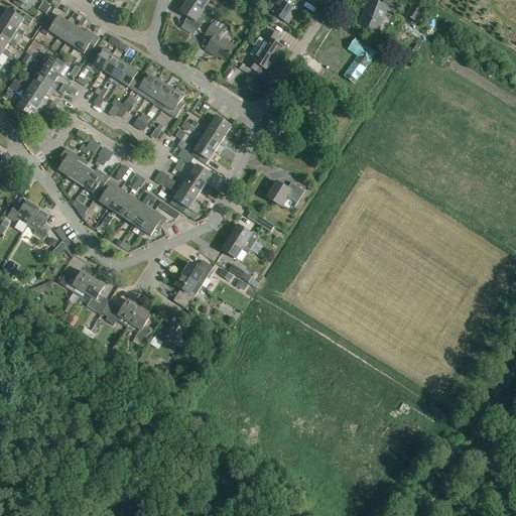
[(188,0),(187,2),(204,11),(210,1),(218,6),(222,1),(220,0),(188,0)]
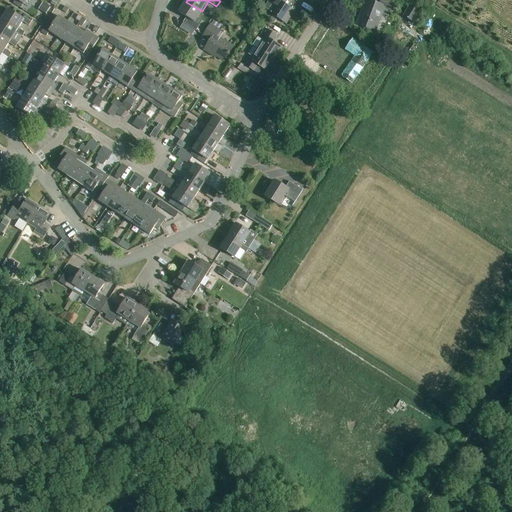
[(293,3),(288,0),(268,0),(262,10),(286,24),(293,12),(289,9),(293,3)]
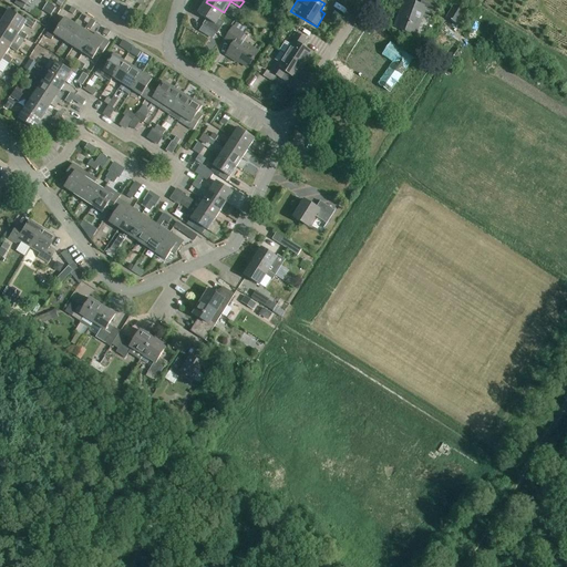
[(433,14),(436,3),(426,0),(422,0),(420,6),(404,0),(398,18),(401,19),(397,29),(415,37),(423,17),(430,19),(432,14),(433,14)]
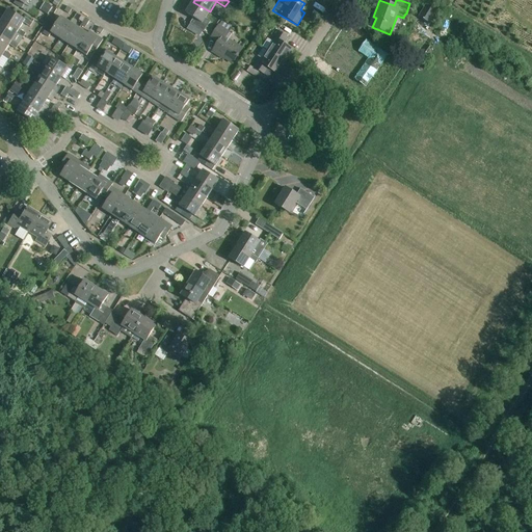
[(193,2),(186,14),(194,19),(191,24),(204,32),(210,22),(206,19),(210,11),(193,2)]
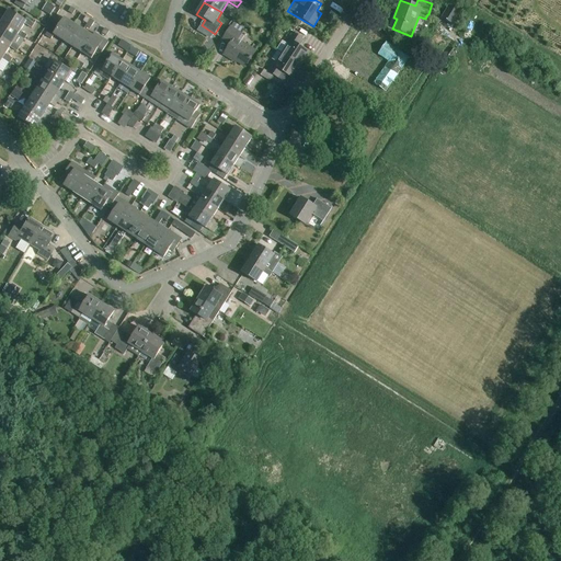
[(47,3),(43,11),(50,15),(55,9),(47,3)]
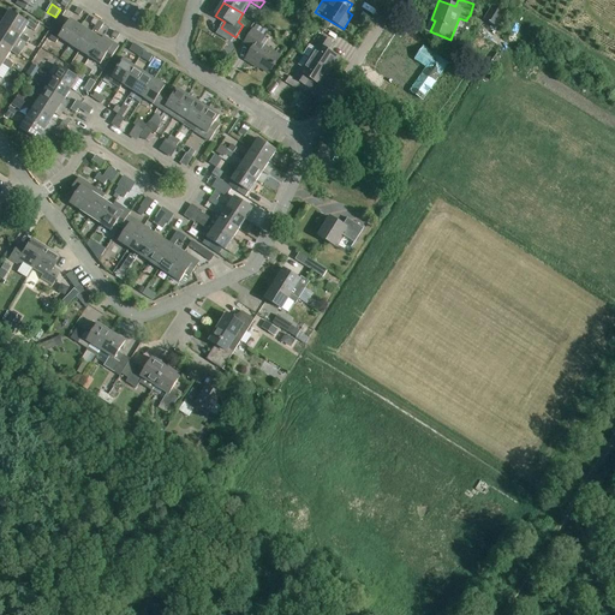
[(496,28),(506,11),(494,4),(484,22),(496,28)]
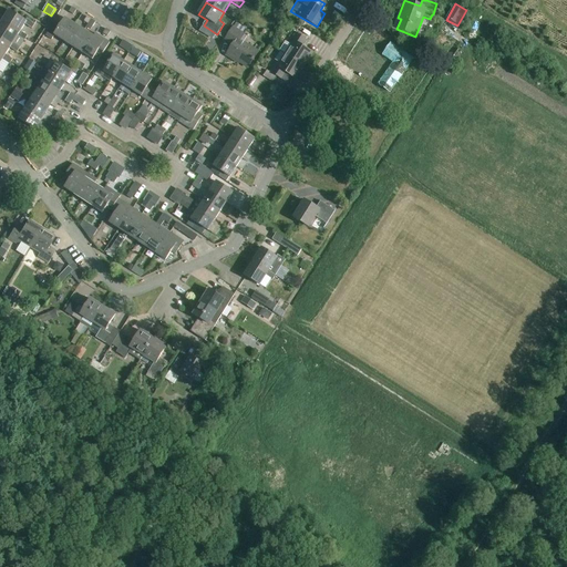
[(19,33),(20,31),(24,24),(32,29),(34,24),(27,19),(26,21),(9,10),(2,22),(19,33)]
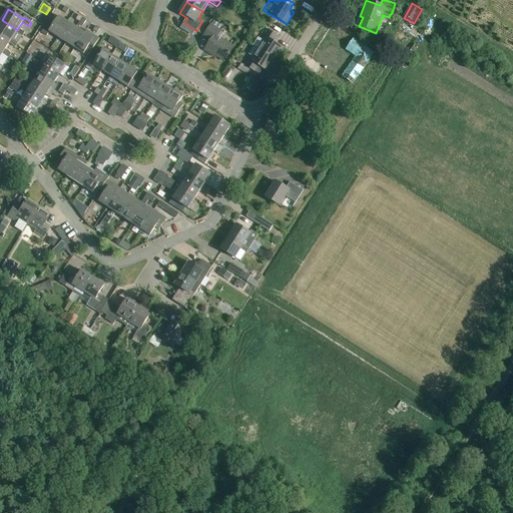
[(58,38),(68,22),(59,16),(56,22),(50,18),(41,33),(47,36),(49,32),(58,38)]
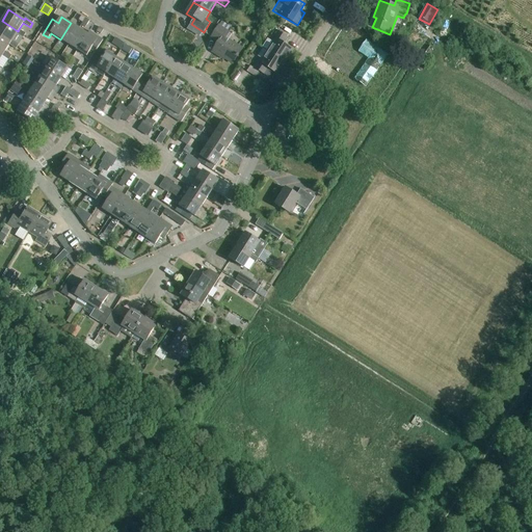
[(273,31),(277,24),(271,20),(267,27),(273,31)]
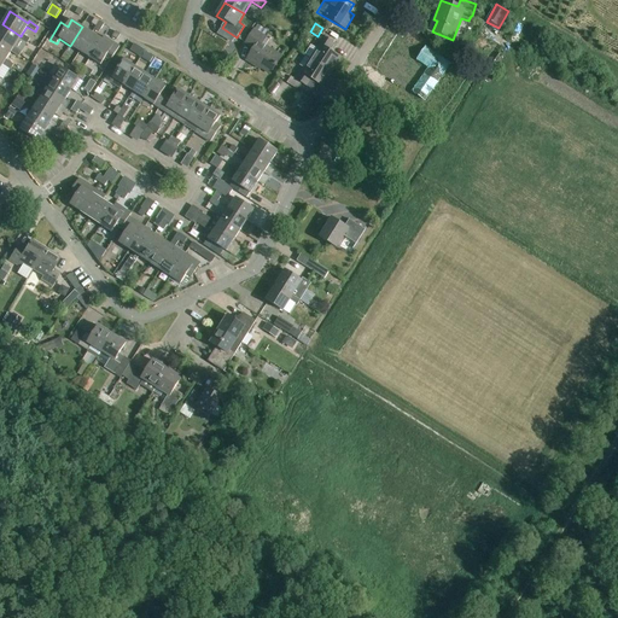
[(29,39),(22,34),(21,36),(3,24),(0,27),(0,40),(12,48),(13,47),(18,39),(27,44),(29,39)]
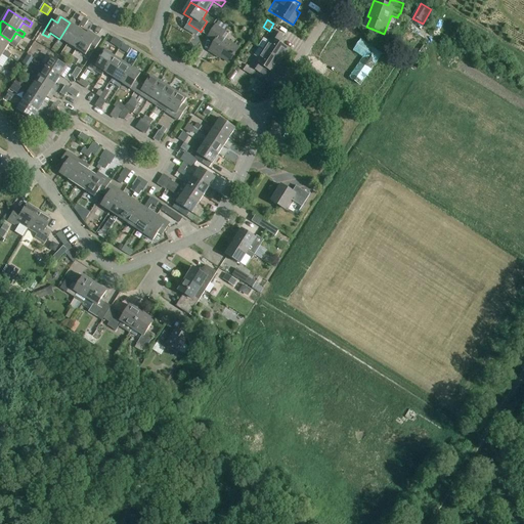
[(226,32),(228,28),(218,22),(216,26),(226,32)]
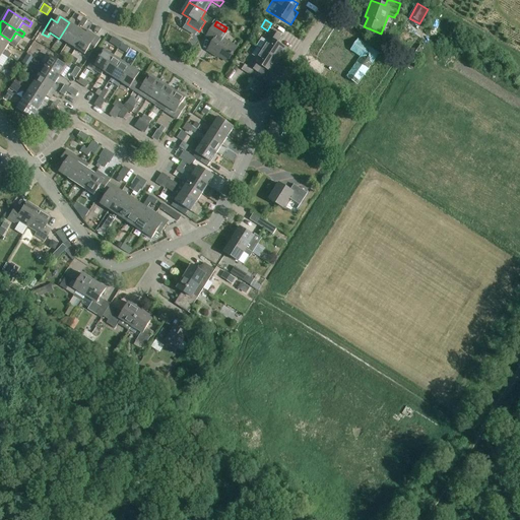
[(67,44),(77,28),(69,22),(59,39),(67,44)]
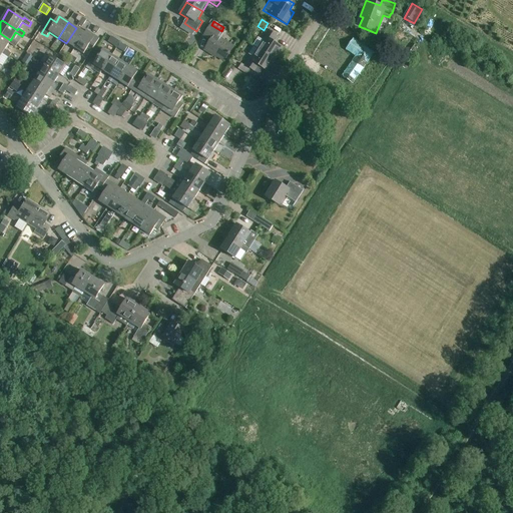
[(223,61),(232,46),(219,38),(221,34),(220,33),(221,32),(210,25),(203,37),(210,41),(204,50),(210,54),(211,53),(223,61)]
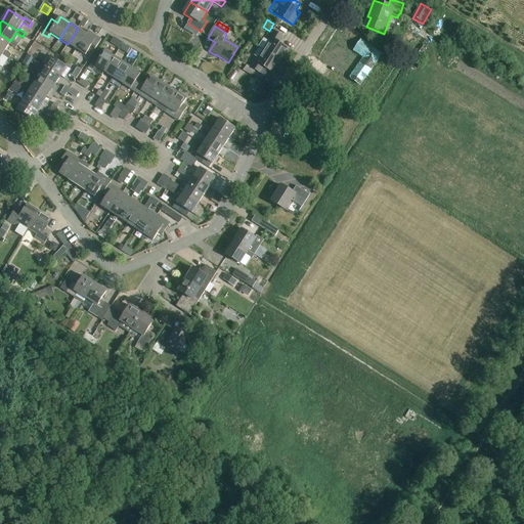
[(77,49),(87,34),(78,29),(68,44),(77,49)]
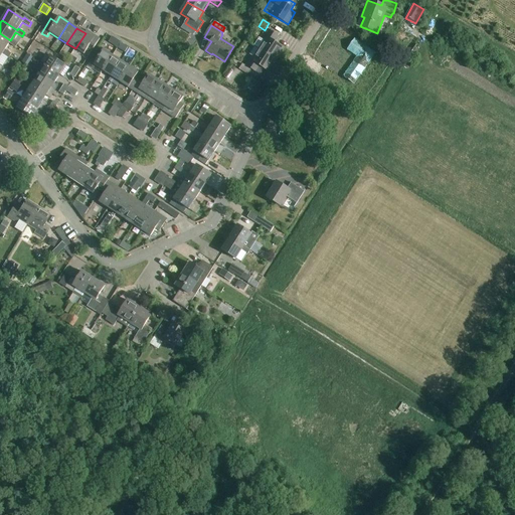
[(260,49),(277,60),(284,48),(275,43),(279,36),(268,29),(262,39),(265,41),(260,49)]
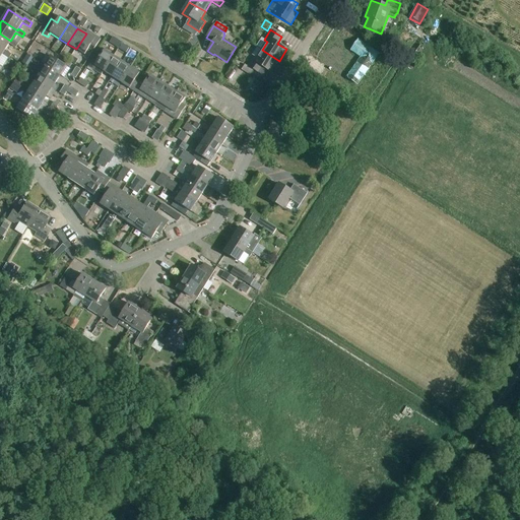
[(86,34),(76,49),(85,55),(89,49),(93,52),(102,40),(87,31),(86,34)]
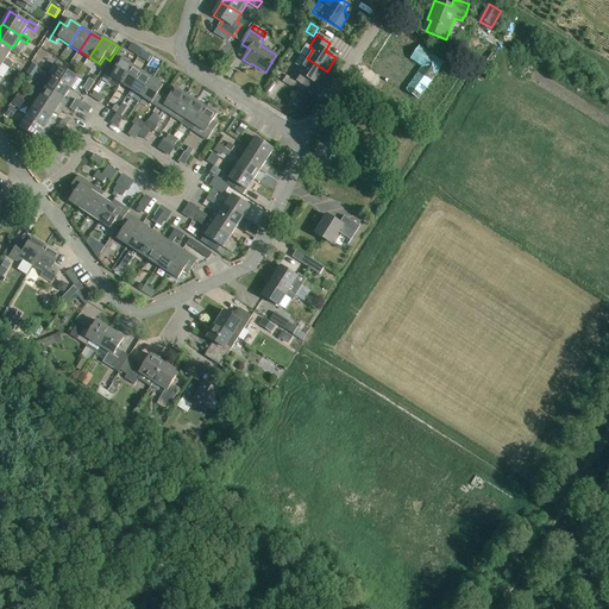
[(0,57),(5,61),(6,58),(11,51),(18,56),(22,51),(13,46),(12,48),(0,39),(0,57)]
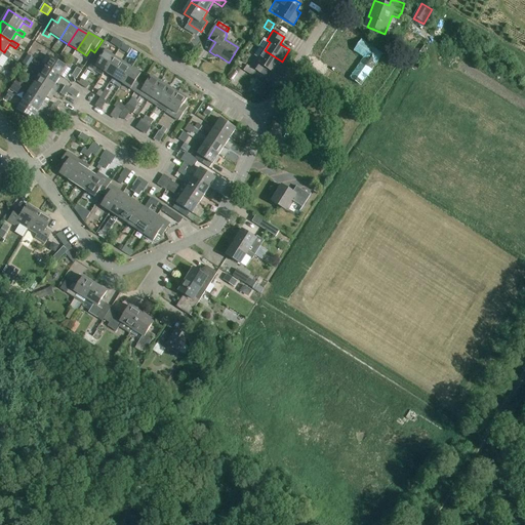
[(114,38),(111,43),(119,49),(123,43),(114,38)]
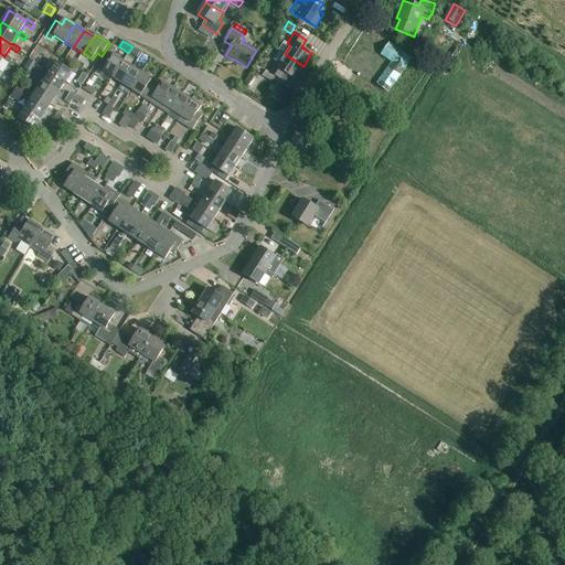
[(388,93),(412,60),(390,44),(381,55),(392,63),(376,84),(388,93)]
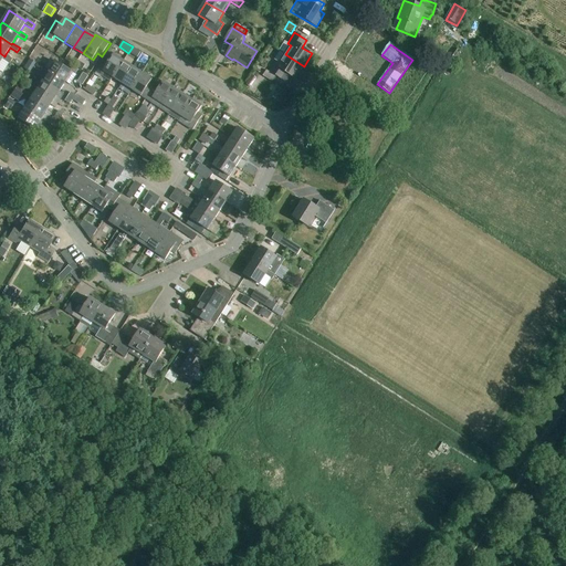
[(129,54),(137,59),(140,52),(133,48),(129,54)]
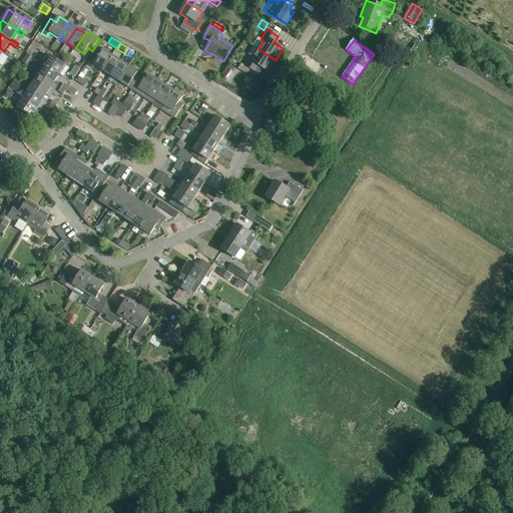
[(34,57),(39,49),(32,45),(27,53),(34,57)]
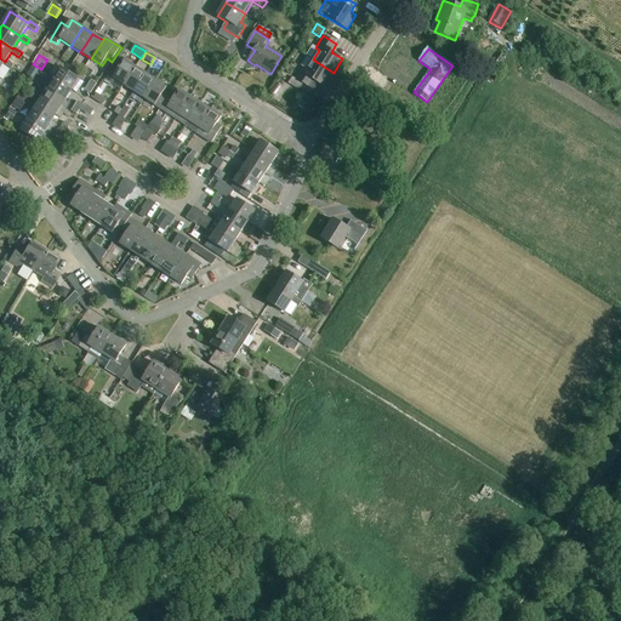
[(13,64),(6,60),(5,62),(0,58),(0,69),(3,66),(10,70),(13,64)]
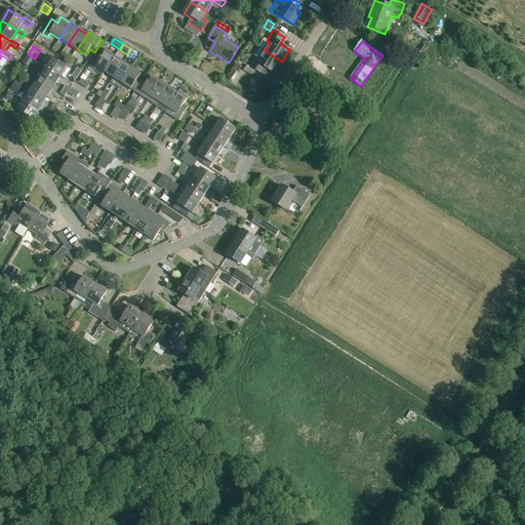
[(195,54),(211,71),(217,65),(200,49),(195,54)]
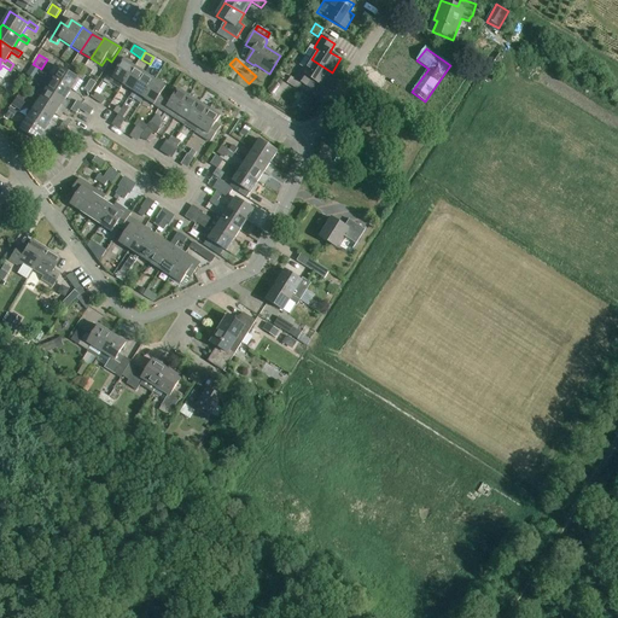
[(284,73),(290,63),(284,59),(278,70),(284,73)]
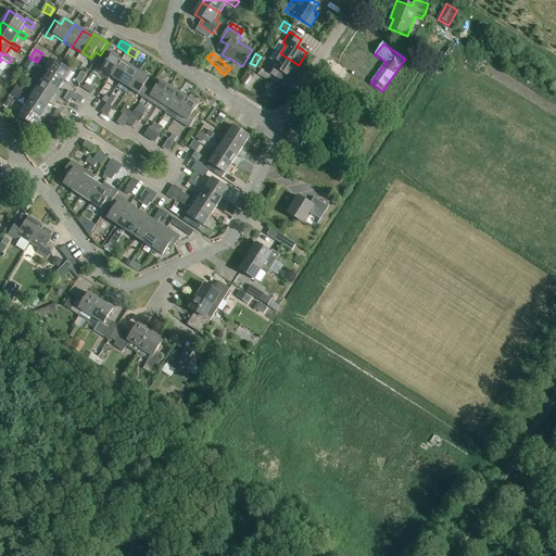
[(290,78),(299,65),(280,53),(275,63),(270,60),(264,71),(280,81),(285,75),(290,78)]
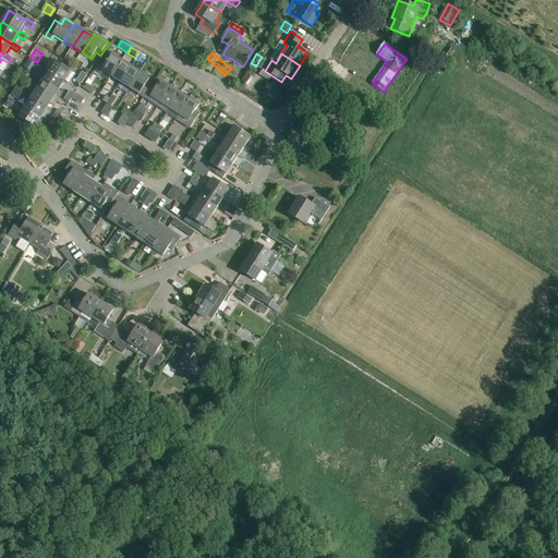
[(108,82),(111,77),(122,61),(112,55),(109,61),(104,58),(94,72),(108,82)]
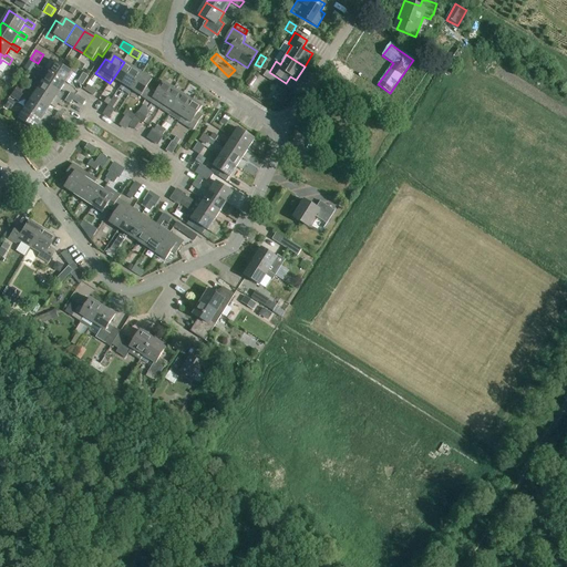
[(374,91),(385,64),(372,59),(360,85),(374,91)]
